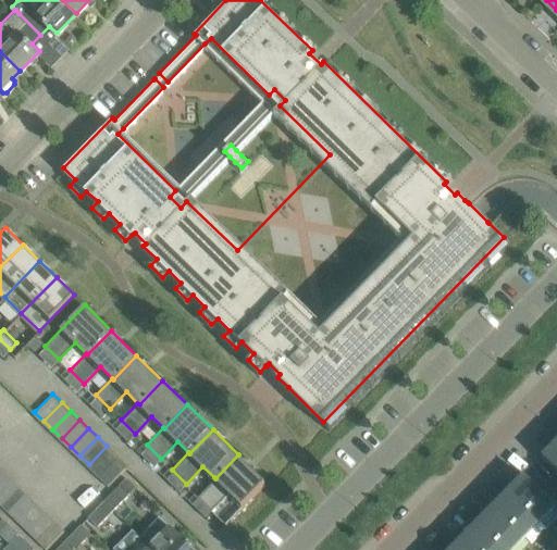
[(556,437),(542,453),(556,467),(556,437)]
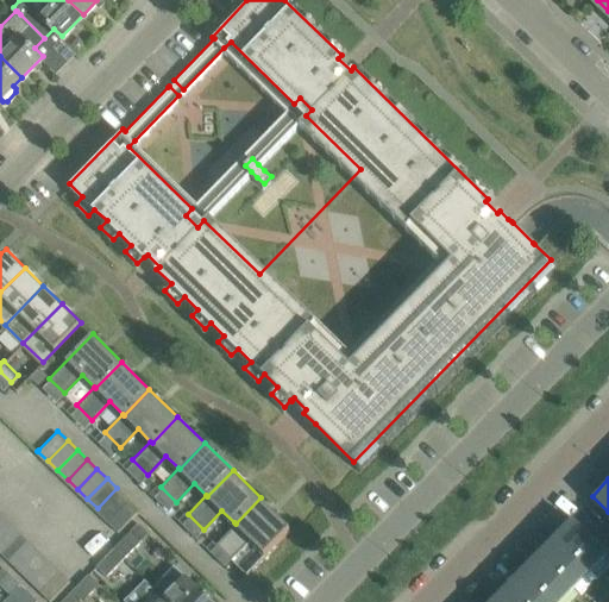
[(117,488),(98,508),(107,518),(126,497),(117,488)]
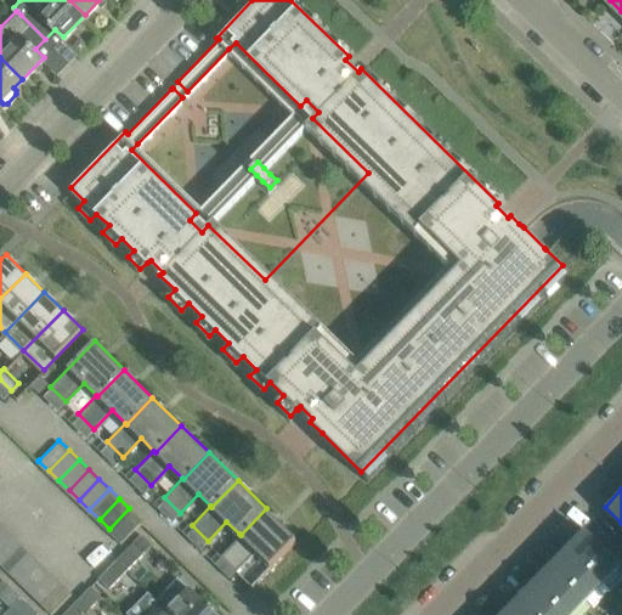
[(140,519),(129,508),(109,529),(120,540),(140,519)]
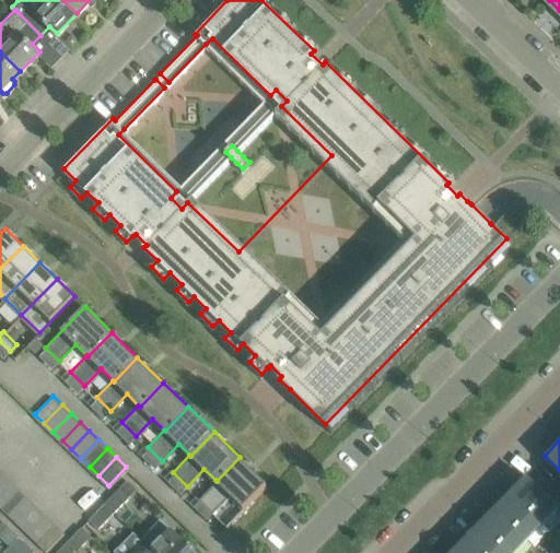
[(267,483),(240,457),(217,481),(216,480),(199,497),(213,512),(230,494),(244,507),(267,483)]
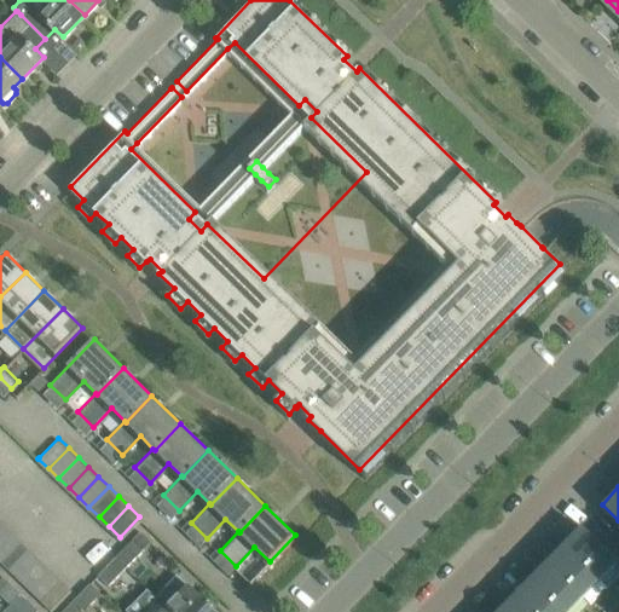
[(0,537),(10,527),(0,517),(0,537)]
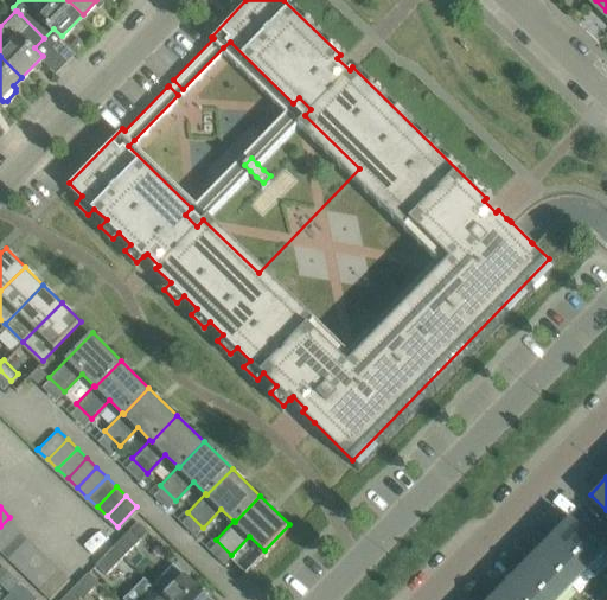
[(572,515),(554,533),(588,566),(594,572),(606,559),(606,529),(599,523),(589,533),(572,515)]
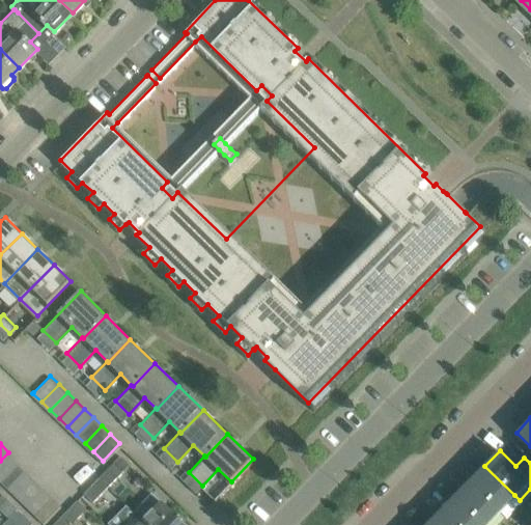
[(0,478),(18,461),(8,452),(0,461),(0,478)]
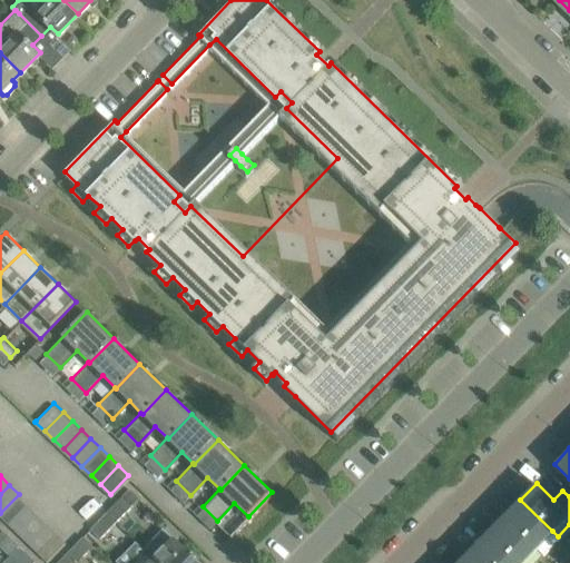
[(116,519),(139,494),(129,485),(106,510),(116,519)]
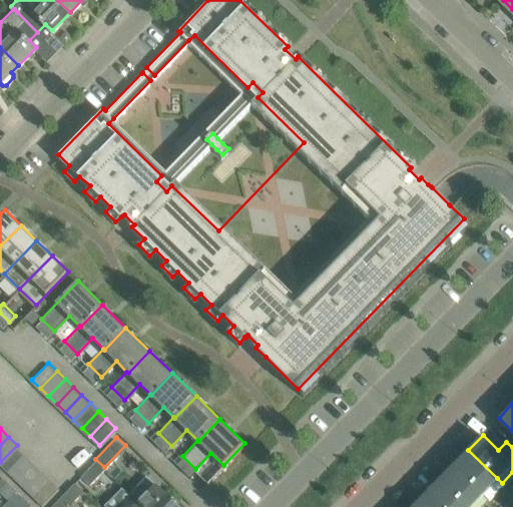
[(0,462),(8,470),(25,453),(17,445),(0,462)]
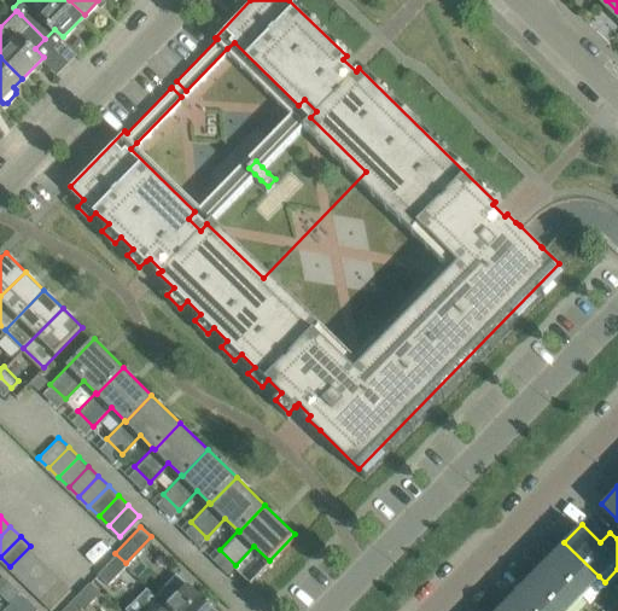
[(564,542),(547,559),(582,594),(599,576),(564,542)]
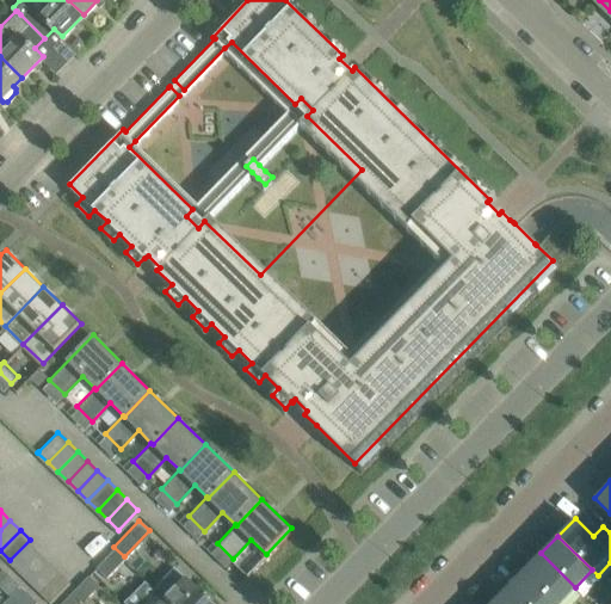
[(39,549),(30,540),(10,560),(20,569),(39,549)]
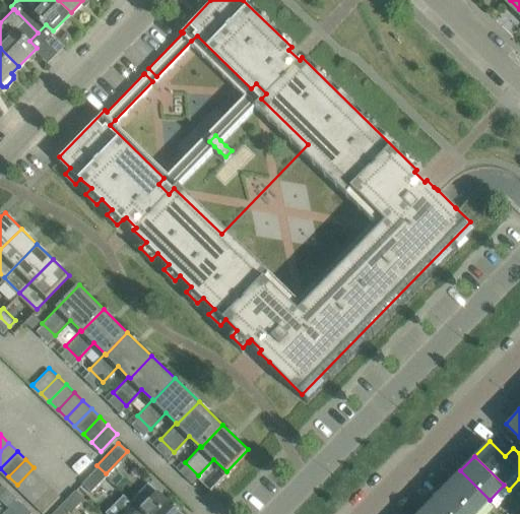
[(106,473),(96,465),(82,479),(91,489),(106,473)]
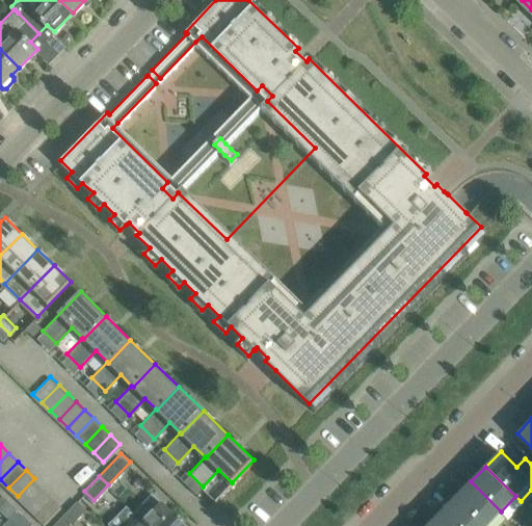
[(34,478),(18,496),(26,505),(43,487),(34,478)]
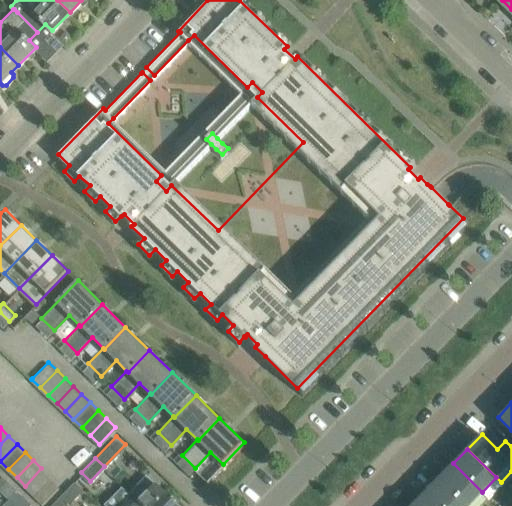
[(467,505),(482,492),(453,463),(439,478),(467,505)]
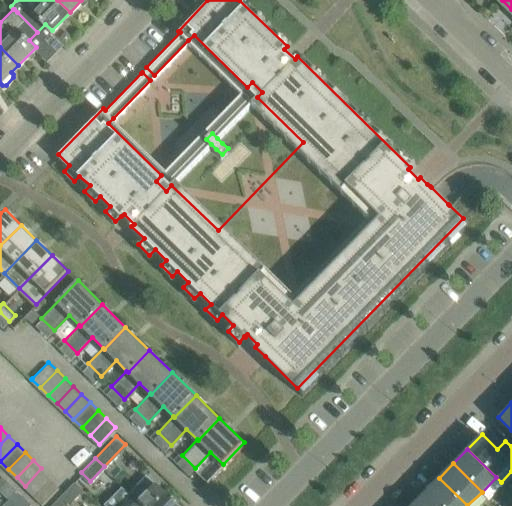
[(50,476),(41,468),(25,486),(33,494),(50,476)]
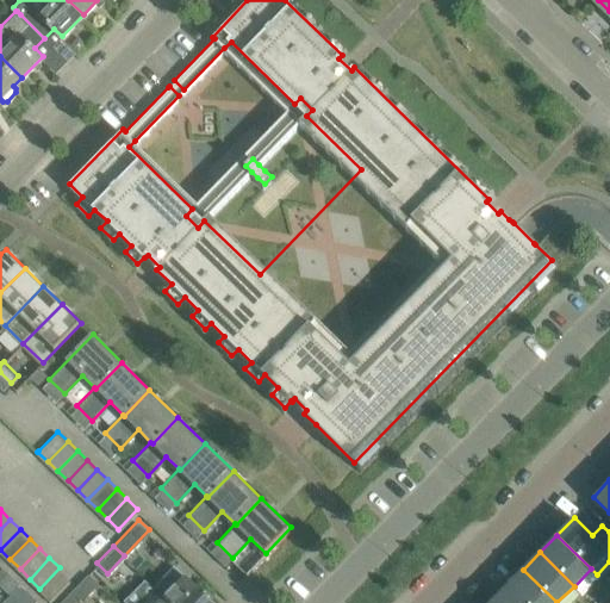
[(153,584),(165,596),(172,602),(216,602),(211,597),(211,596),(206,592),(205,592),(174,563),(153,584)]
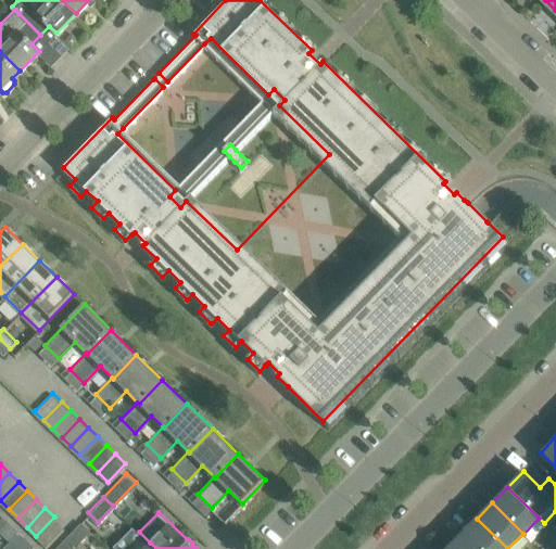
[(19,528),(3,513),(0,516),(0,530),(9,539),(19,528)]
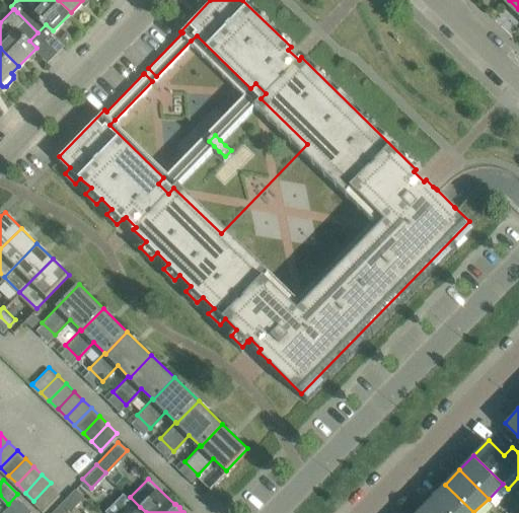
[(43,509),(59,492),(51,483),(33,501),(43,509)]
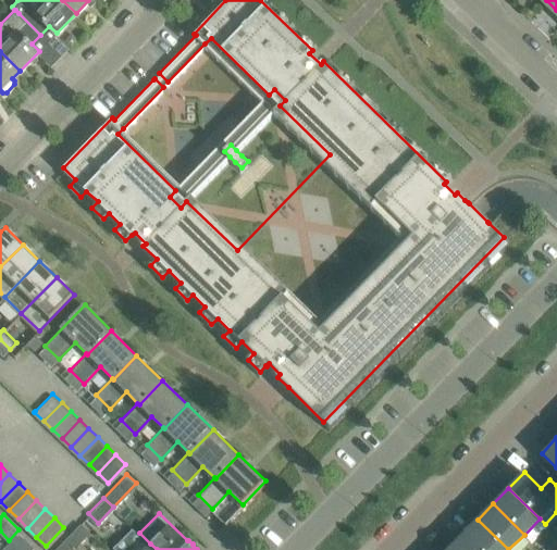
[(461,535),(477,549),(508,549),(478,520),(461,535)]
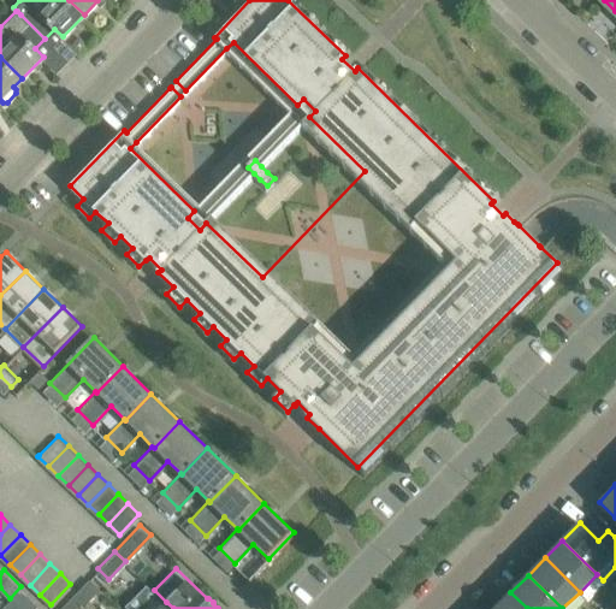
[(100,586),(89,577),(73,593),(83,604),(100,586)]
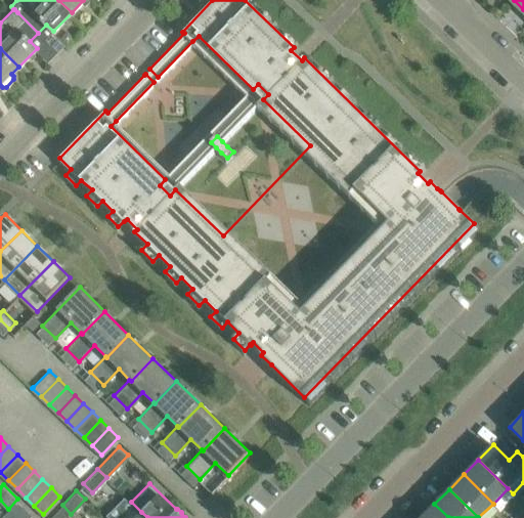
[(8,509),(17,517),(28,517),(33,513),(17,499),(8,509)]
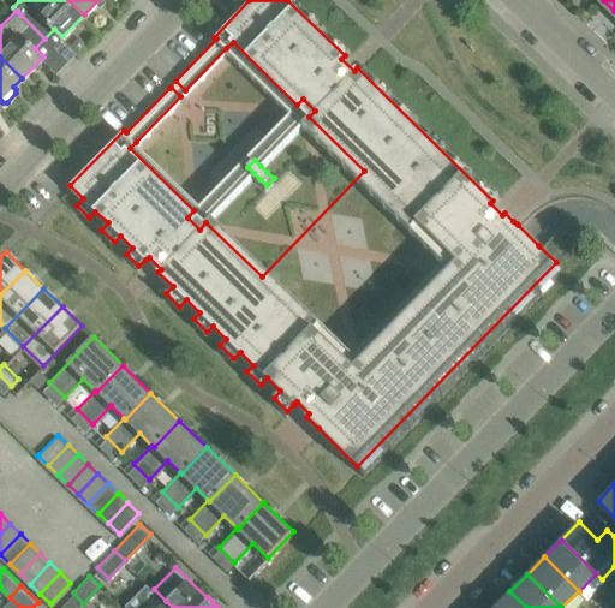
[(526,607),(509,591),(493,607),(526,607)]
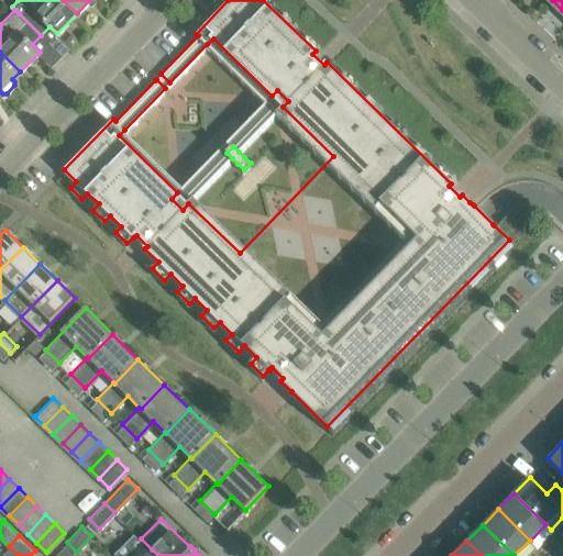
[(70,555),(76,552),(67,542),(53,555),(70,555)]
